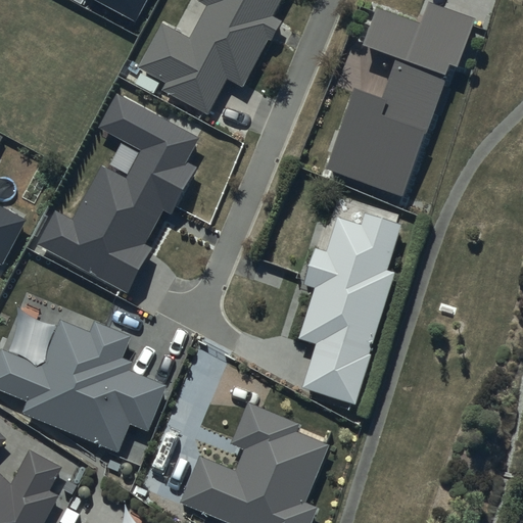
[(97,0),(137,20),(147,0),(97,0)]
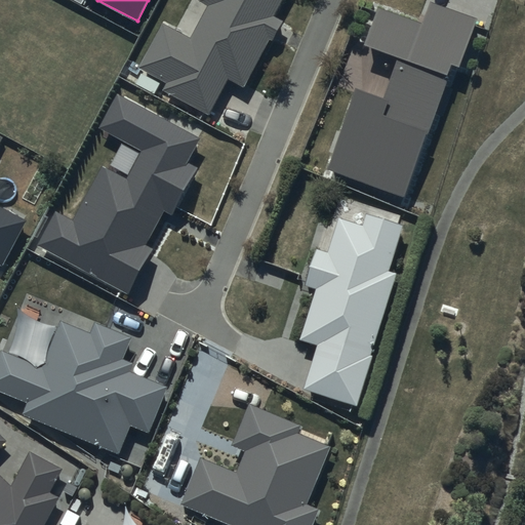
[(284,0),(200,0),(198,3),(208,8),(194,36),(164,19),(136,69),(166,85),(160,96),(210,125),(218,112),(214,110),(230,81),(245,89),(272,43),(274,44),(285,23),(276,17),(284,0)]
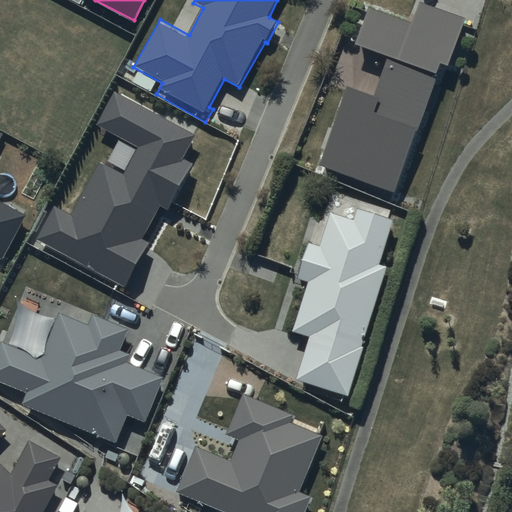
[(466,18),(418,1),(411,22),(367,6),(354,44),(389,57),(375,98),(349,88),(321,165),(393,191),(440,64),(448,67),(466,18)]
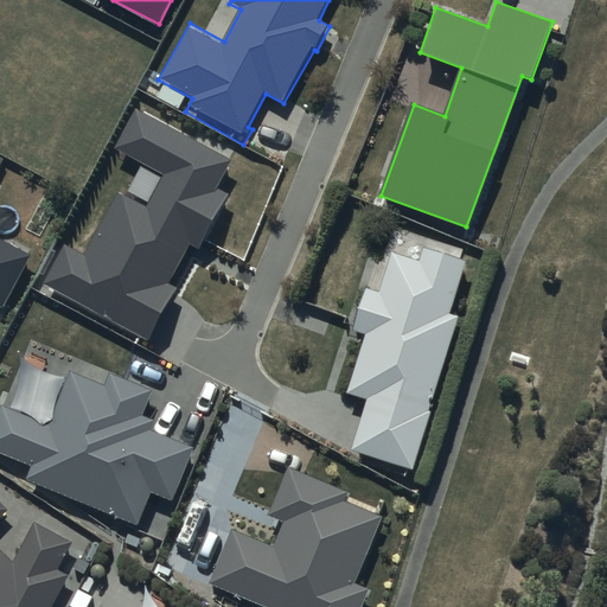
[(232,159),(135,108),(114,148),(164,174),(147,208),(119,192),(84,256),(64,246),(44,283),(151,339),(177,291),(167,285),(189,244),(200,251),(230,196),(217,189),(232,159)]
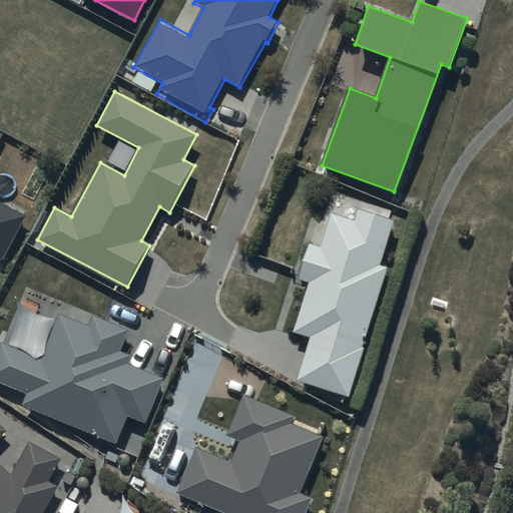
[(393,211),(333,192),(323,219),(318,218),(298,282),(309,285),(294,334),(312,340),(298,383),(350,400),(367,349),(365,349),(383,292),(390,294),(393,284),(387,282),(391,270),(383,267),(397,221),(390,219),(393,211)]
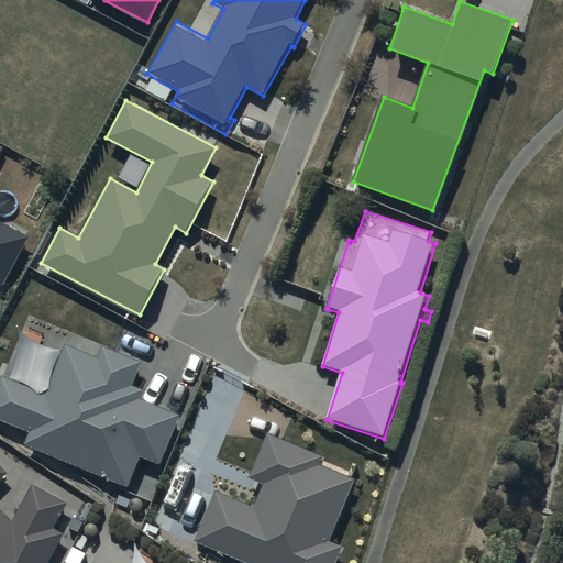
[(30,239),(0,221),(0,285),(2,287),(30,239)]
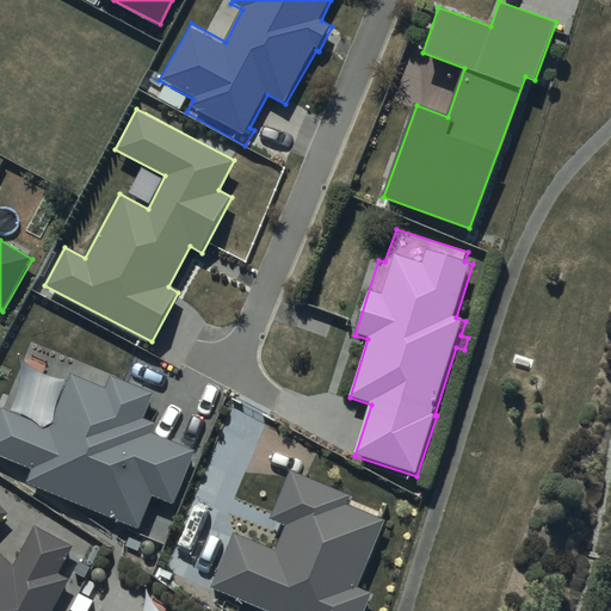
[(153,393),(110,375),(105,387),(71,372),(48,427),(2,408),(0,413),(0,455),(34,469),(29,482),(139,526),(152,494),(174,504),(196,450),(152,433),(155,423),(142,418),(153,393)]
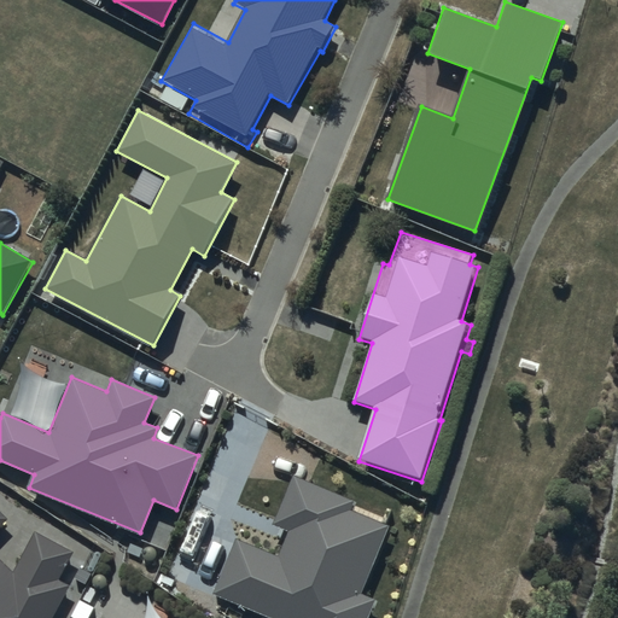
[(356,502),(295,477),(273,526),(290,534),(280,558),(240,541),(216,596),(266,617),(372,617),(379,600),(365,594),(392,528),(353,512),(356,502)]
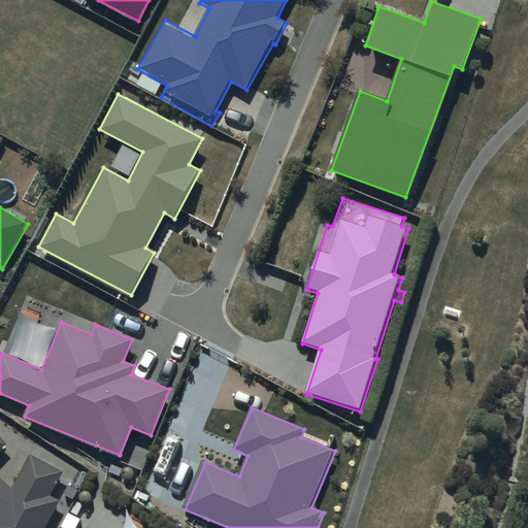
[(0,450),(6,443),(0,437),(0,527),(43,527),(59,501),(50,496),(63,471),(29,454),(10,488),(0,477),(0,450)]
